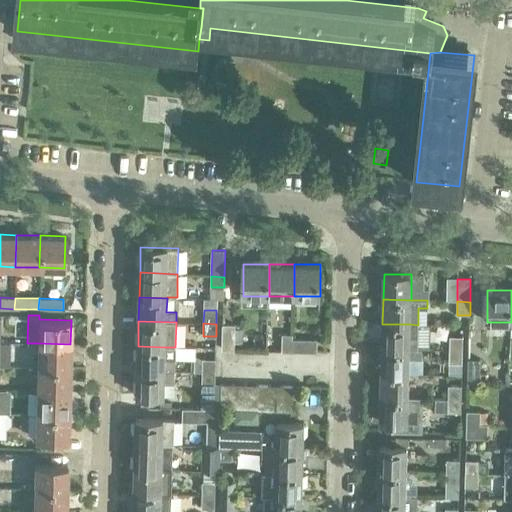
[(223,324),(222,349),(235,349),(235,324),(223,324)]
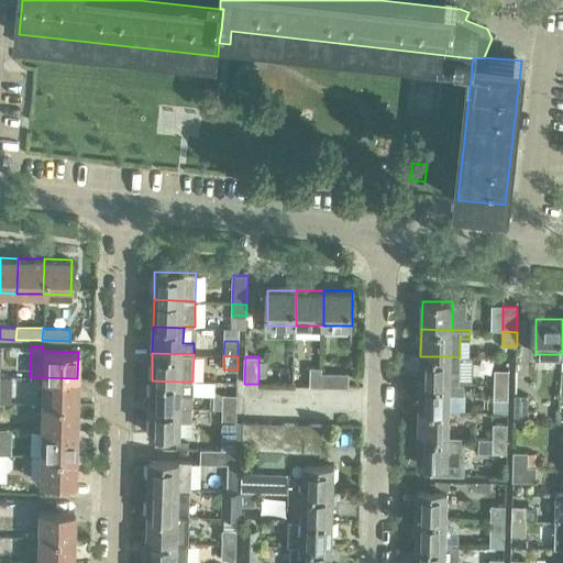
[(420,383),(450,383),(459,384),(460,357),(451,356),(420,356),(420,383)]
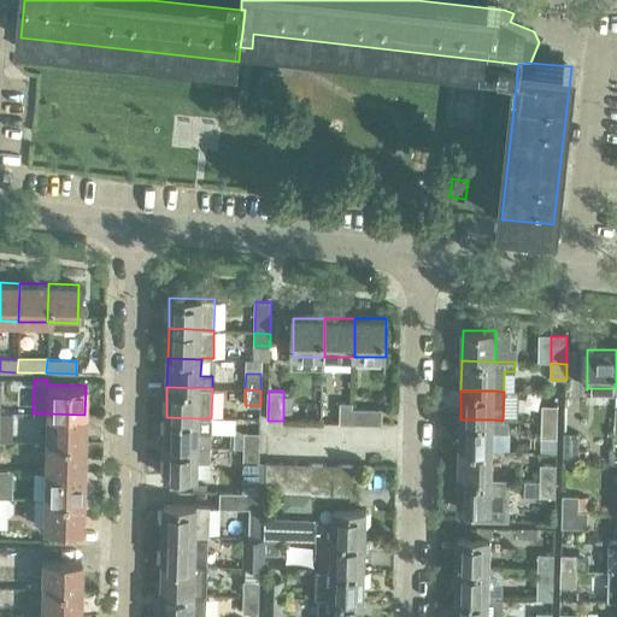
[(353,423),(353,407),(352,407),(353,403),(340,401),(340,423),(353,423)]
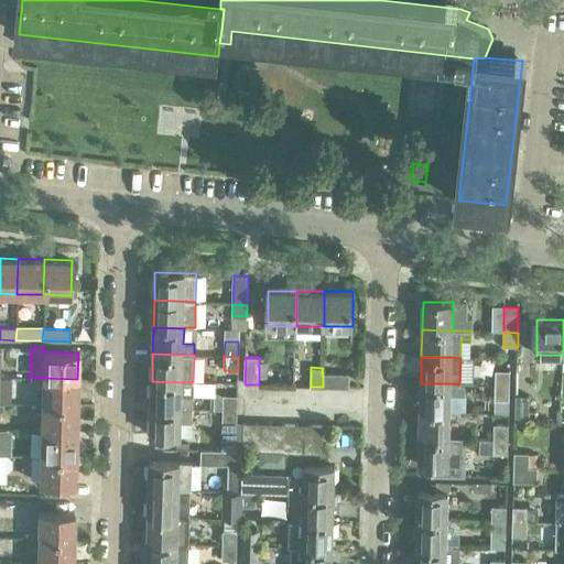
[(495,384),(509,386),(510,370),(496,370),(495,384)]
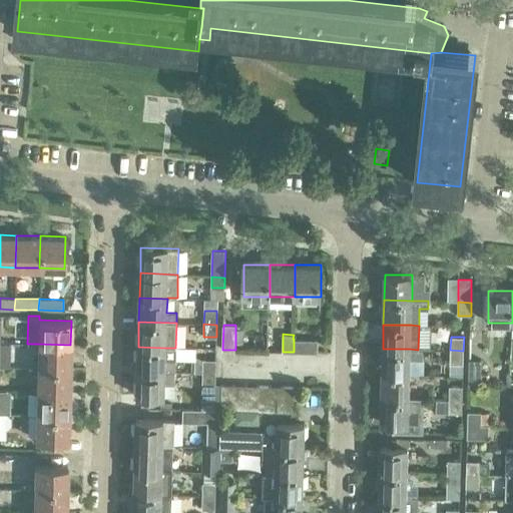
[(294,339),(294,352),(318,352),(318,340),(294,339)]
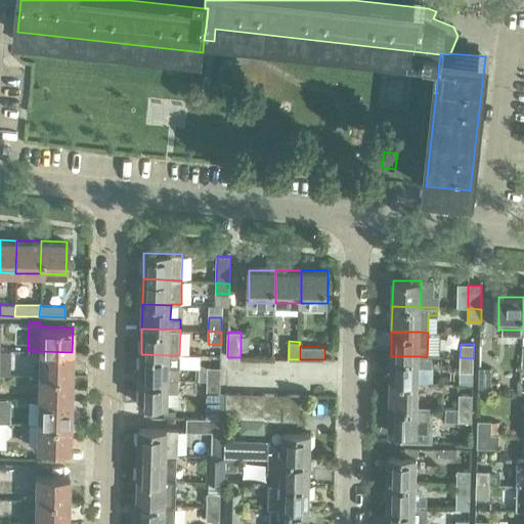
[(72,352),(39,351),(39,376),(72,376),(72,352)]
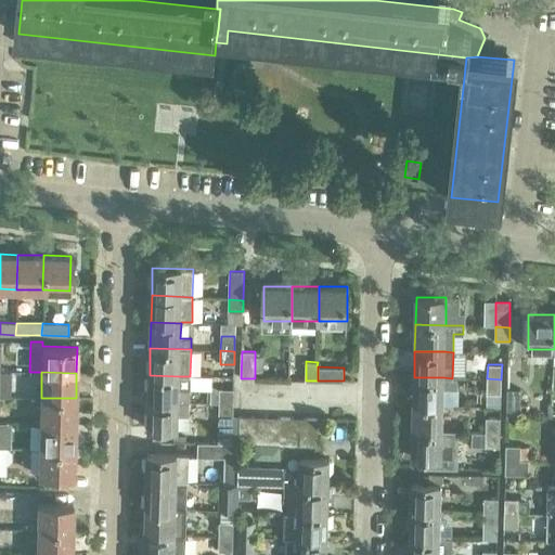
[(179,376),(150,375),(149,401),(190,402),(190,388),(179,388),(179,376)]
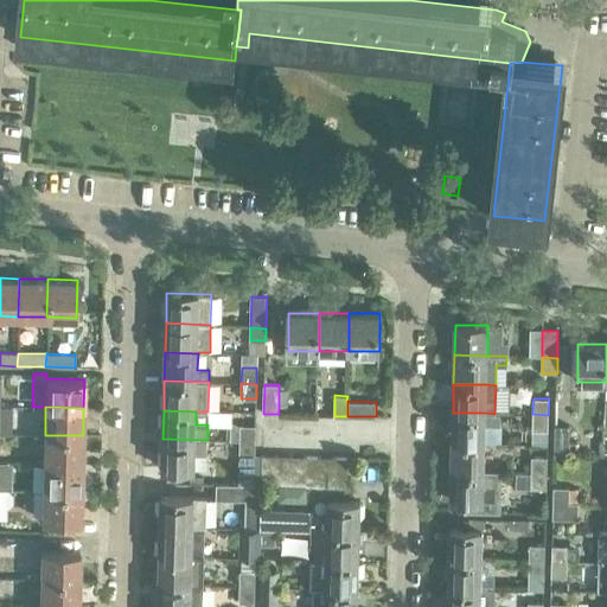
[(452,441),(485,442),(485,413),(453,413),(452,441)]
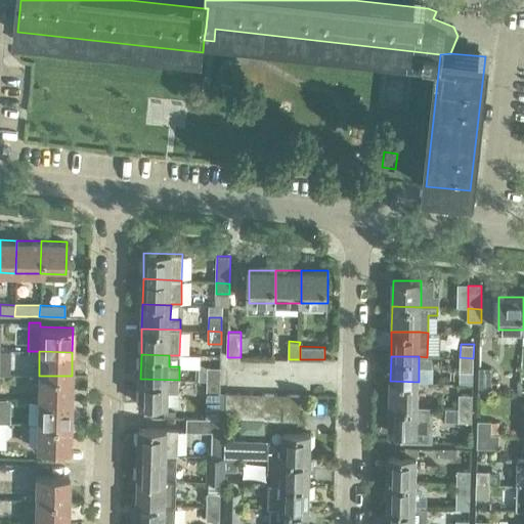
[(473,372),(473,358),(460,357),(460,372),(473,372)]
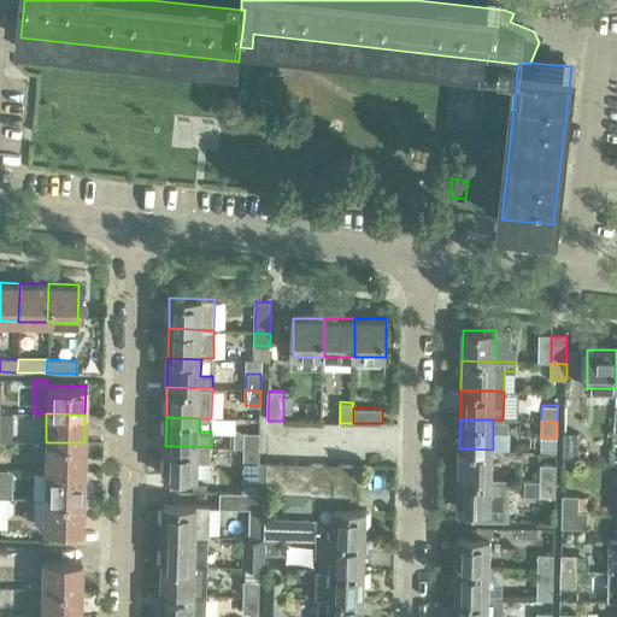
[(244,447),(259,448),(260,433),(245,432),(244,447)]
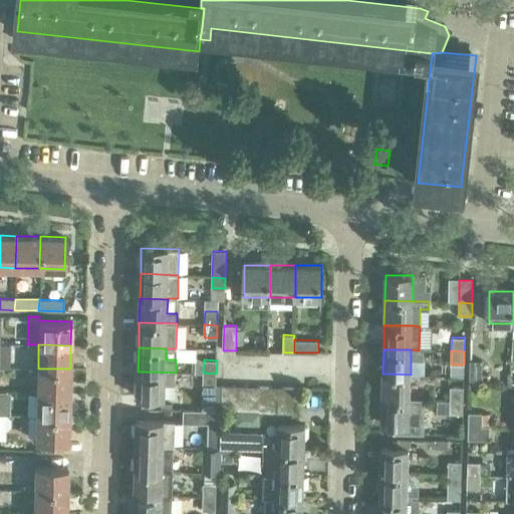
[(483,360),(470,359),(470,386),(482,386),(483,360)]
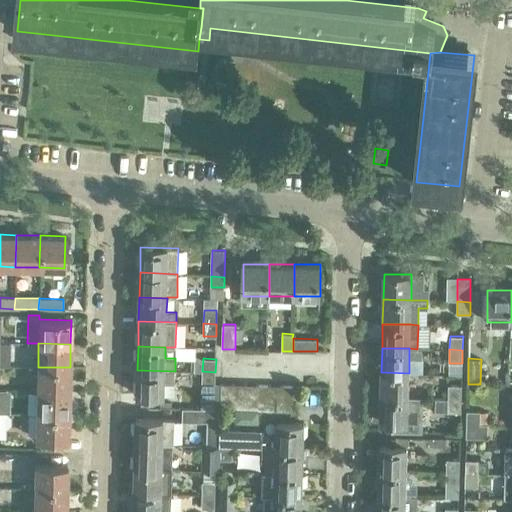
[(70,367),(38,367),(37,390),(69,391),(70,367)]
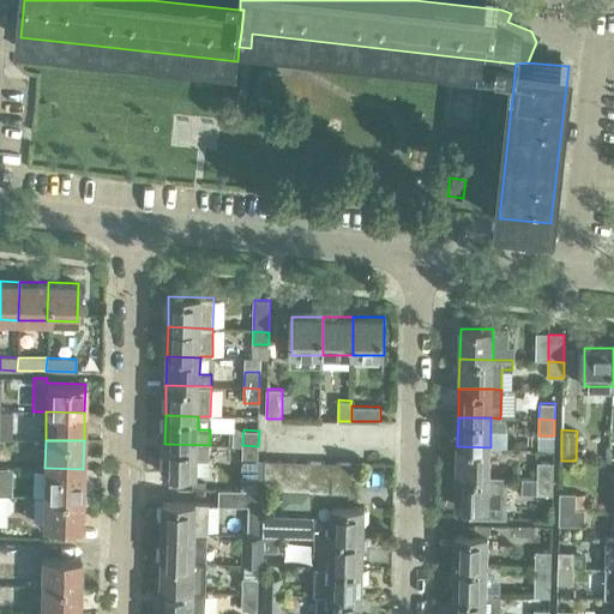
[(209,459),(210,445),(164,444),(163,474),(197,475),(197,459),(209,459)]
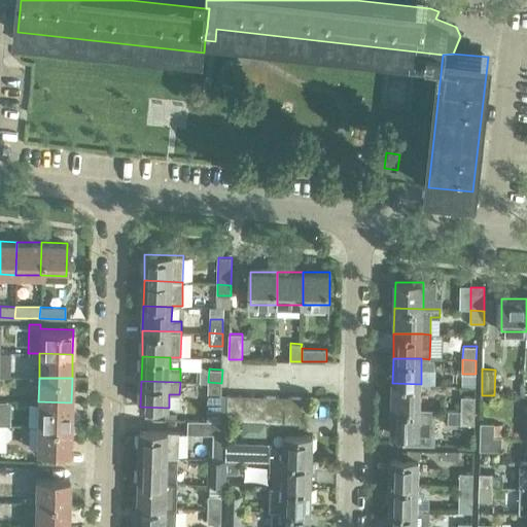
[(221,383),(208,382),(208,396),(221,396),(221,383)]
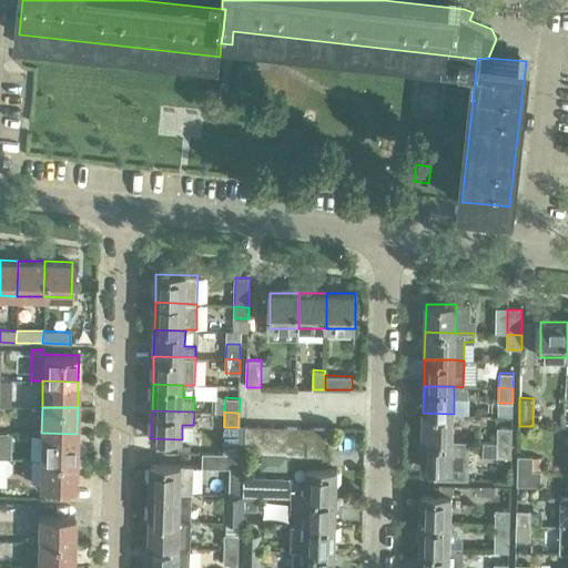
[(423,440),(453,440),(454,414),(423,413),(423,440)]
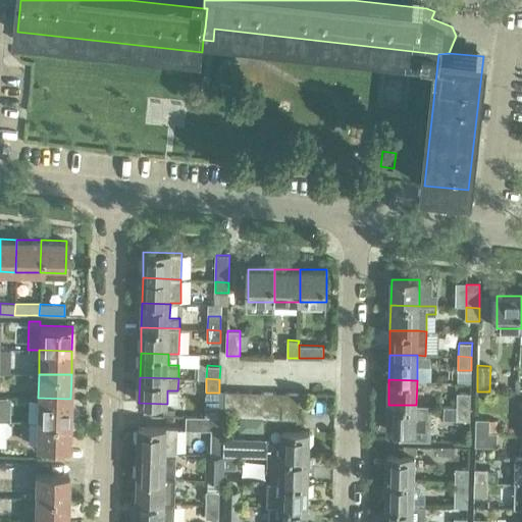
[(224,417),(237,417),(238,392),(225,392),(224,417)]
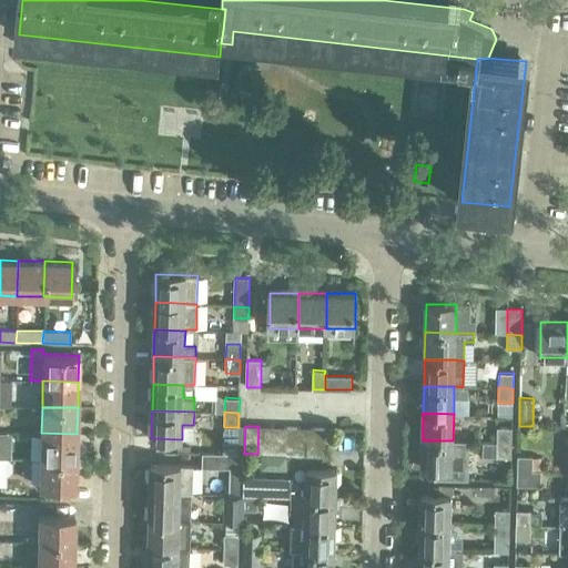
[(271,455),(272,426),(259,426),(257,454),(271,455)]
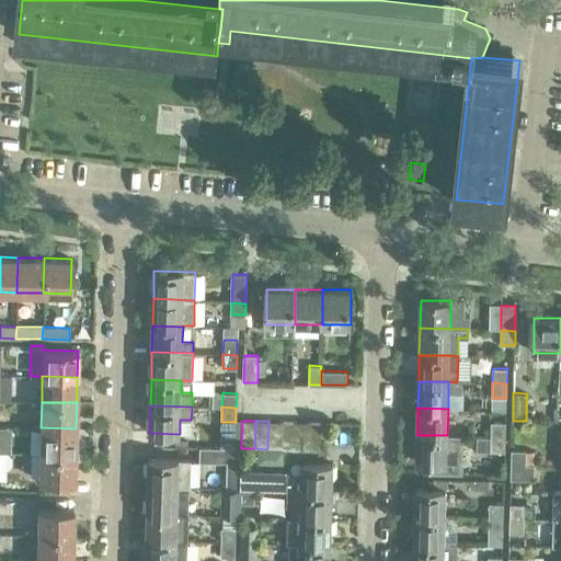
[(281,449),(282,422),(268,421),(267,449),(281,449)]
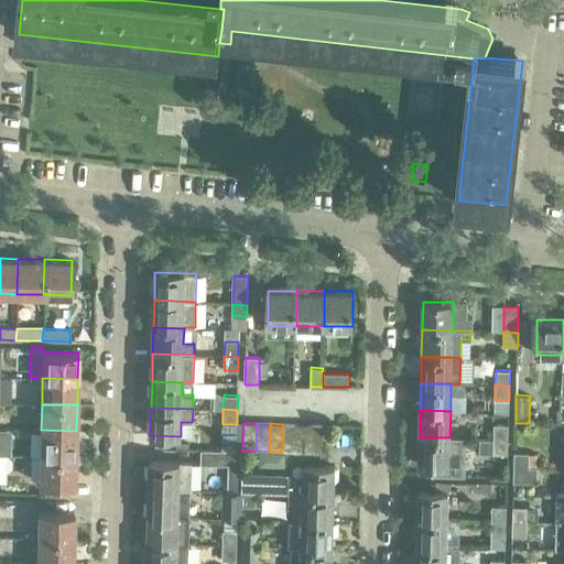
[(295,452),(296,424),(283,424),(282,452),(295,452)]
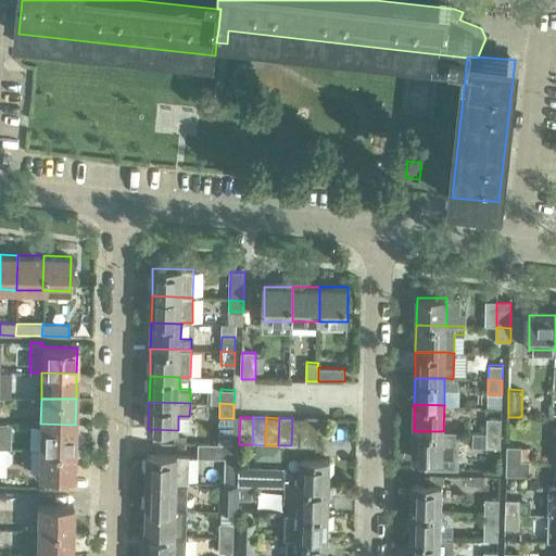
[(305,445),(305,418),(292,418),(291,445),(305,445)]
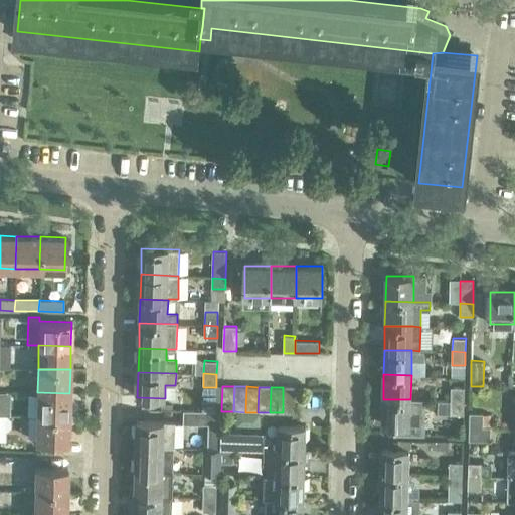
[(283,387),(283,412),(295,413),(296,387),(283,387)]
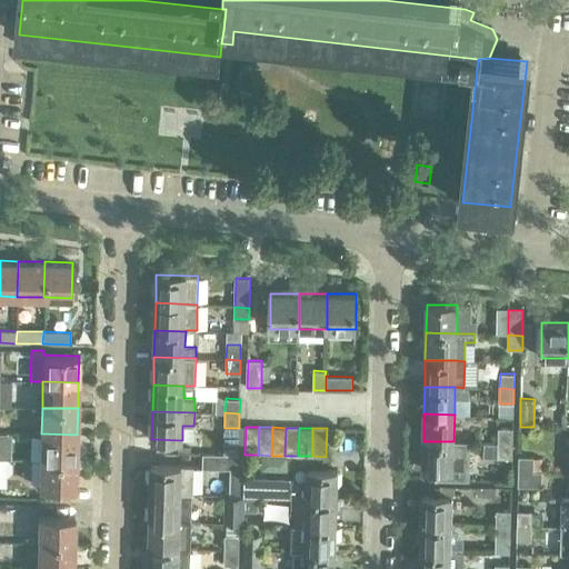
[(498,443),(512,445),(513,429),(498,428),(498,443)]
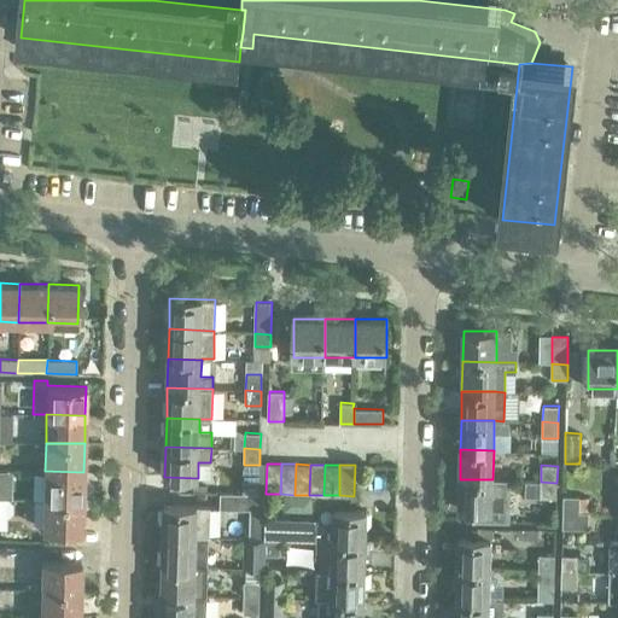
[(83,472),(45,471),(44,500),(82,501),(83,472)]
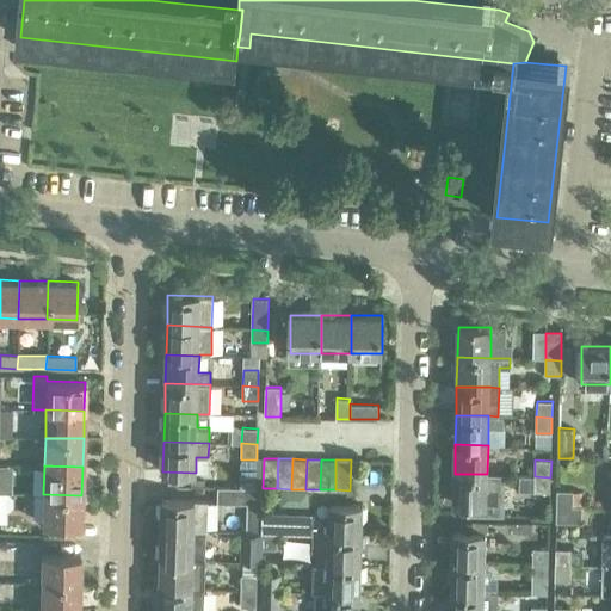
[(505,475),(487,474),(487,475),(455,475),(454,504),(468,504),(468,514),(504,516),(505,475)]
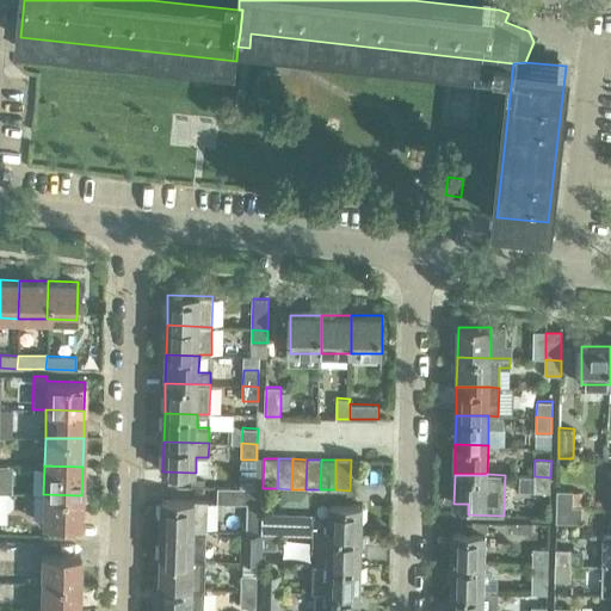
[(550,492),(550,477),(535,476),(534,492),(550,492)]
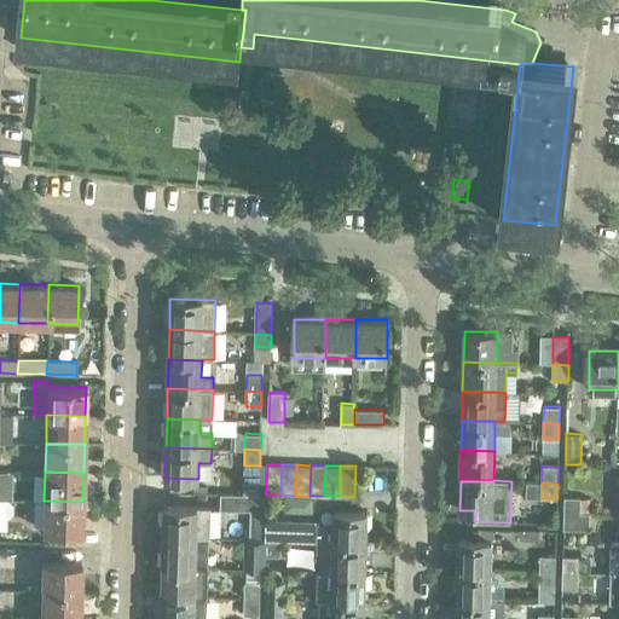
[(249,539),(265,541),(266,541),(266,510),(266,496),(220,495),(220,509),(250,510),(249,539)]
